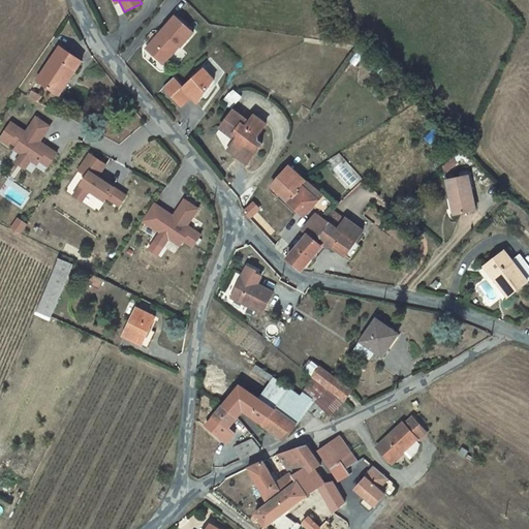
[(147,51),(164,66),(180,48),(181,49),(193,33),(175,18),(163,32),(157,32),(153,36),(157,39),(147,51)]
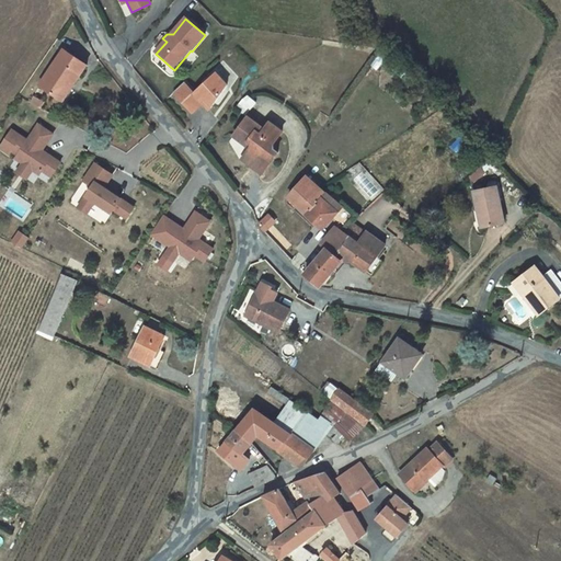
[(44,87),(61,99),(75,79),(80,83),(91,68),(69,52),(44,87)]
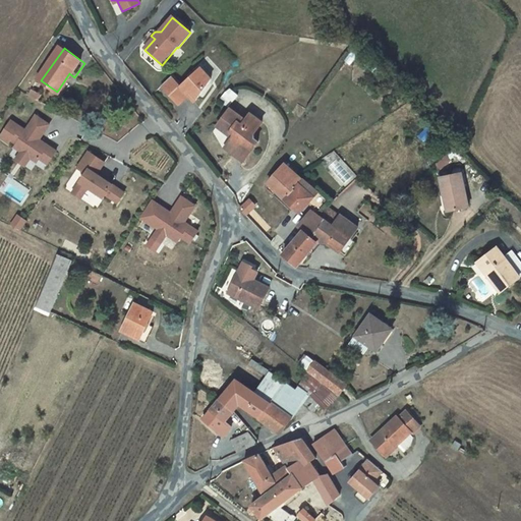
[(160,89),(177,107),(187,97),(193,103),(195,101),(210,79),(199,68),(179,88),(170,78),(160,89)]
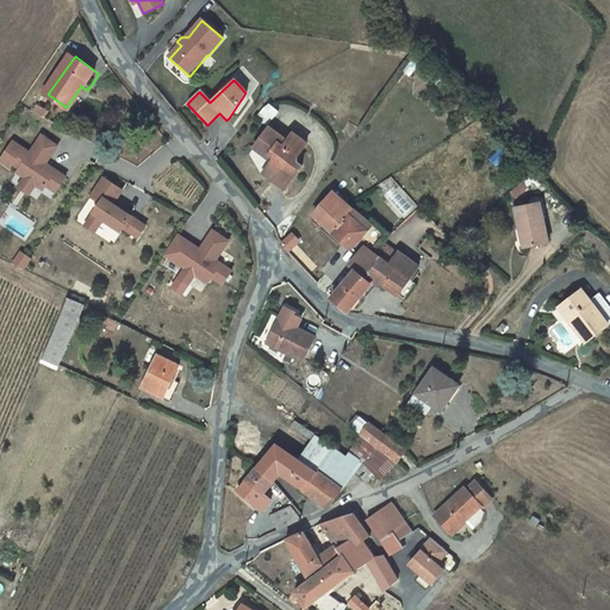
[(81,86),(67,107),(72,111),(87,91),(81,86)]
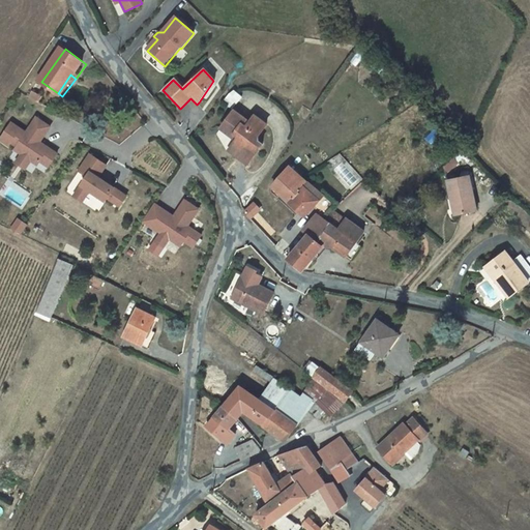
[(235,91),(228,102),(235,107),(242,95),(235,91)]
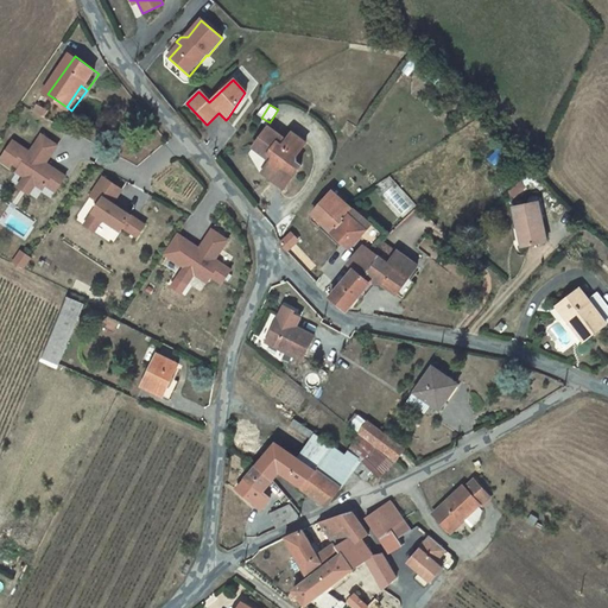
[(282,138),(268,128),(254,149),(268,158),(271,154),(276,158),(268,169),(279,176),(283,169),(295,177),(302,166),(298,164),(297,156),(306,143),(292,133),(285,144),(280,140),(282,138)]
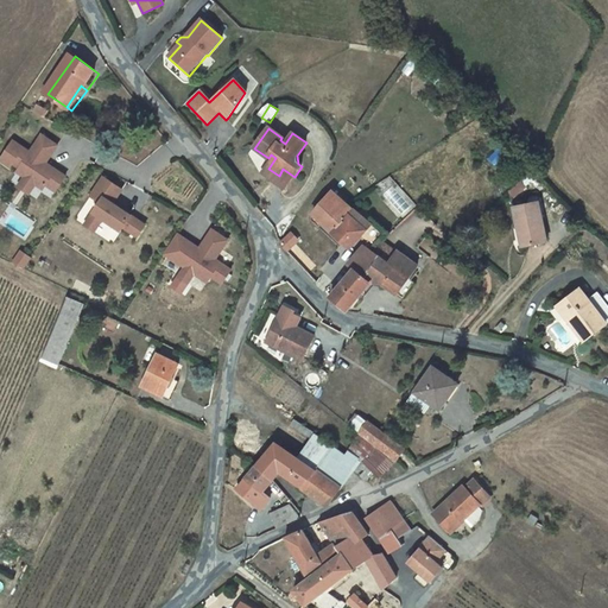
[(46,163),(58,145),(42,134),(30,152),(13,140),(0,160),(11,168),(13,163),(19,168),(17,171),(25,177),(36,184),(43,189),(46,185),(56,191),(65,176),(50,166),(49,169),(44,165),(46,163)]
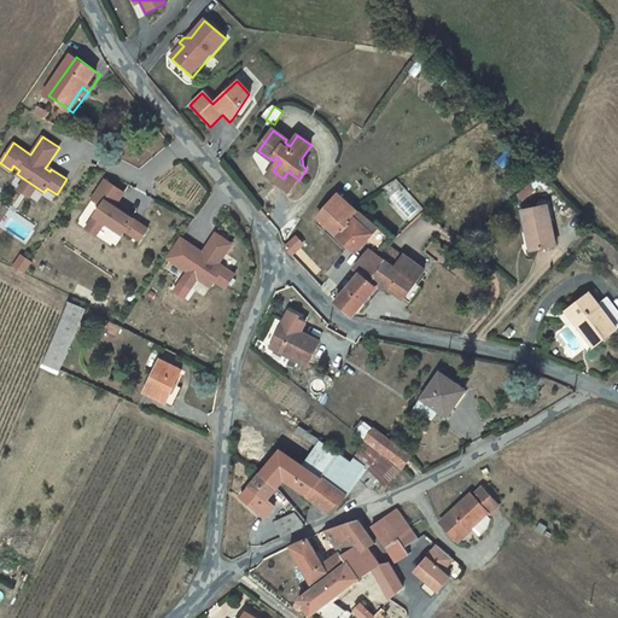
[(284,179),(273,172),(269,178),(291,192),(299,180),(287,172),(284,179)]
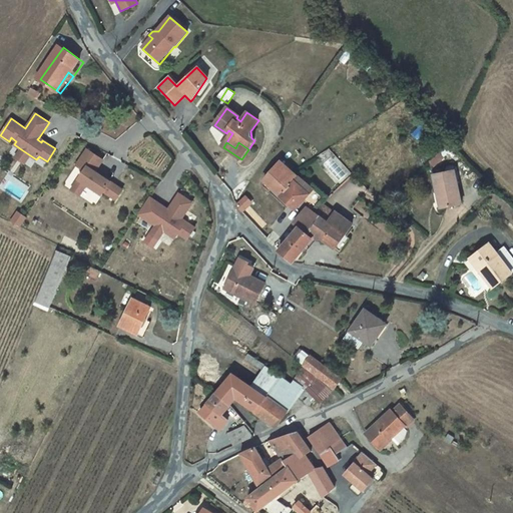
[(21,149),(15,157),(24,163),(30,155),(21,149)]
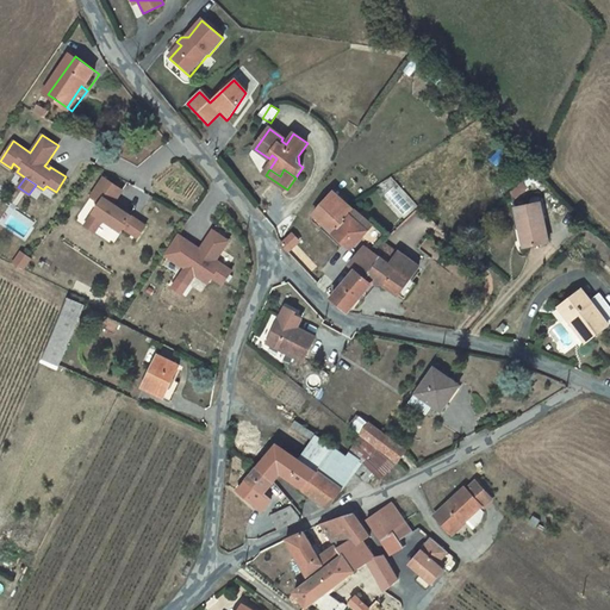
[(111,204),(120,191),(104,180),(92,200),(101,206),(93,219),(103,225),(104,223),(123,235),(125,230),(139,241),(147,228),(114,206),(111,204)]
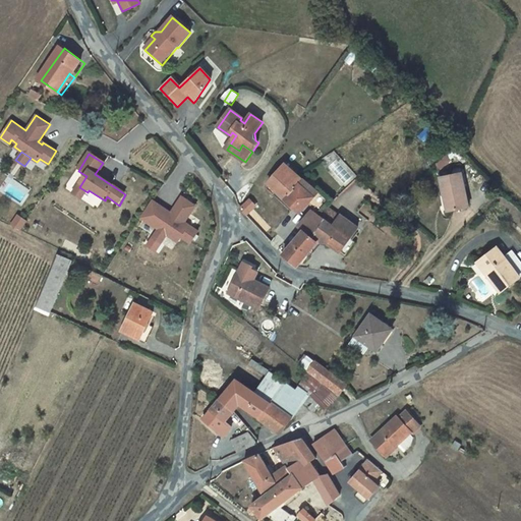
[(95,174),(98,176),(105,165),(103,163),(95,174)]
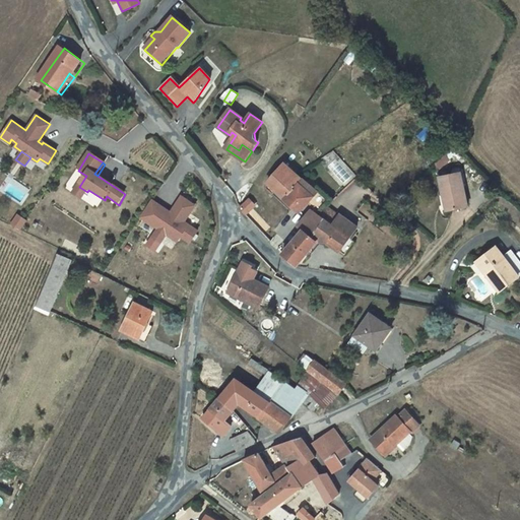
[(325,201),(281,164),(265,184),(296,209),(299,205),(302,207),(307,202),(313,208),(299,224),(304,229),(311,235),(325,218),(322,216),(317,212),(325,201)]
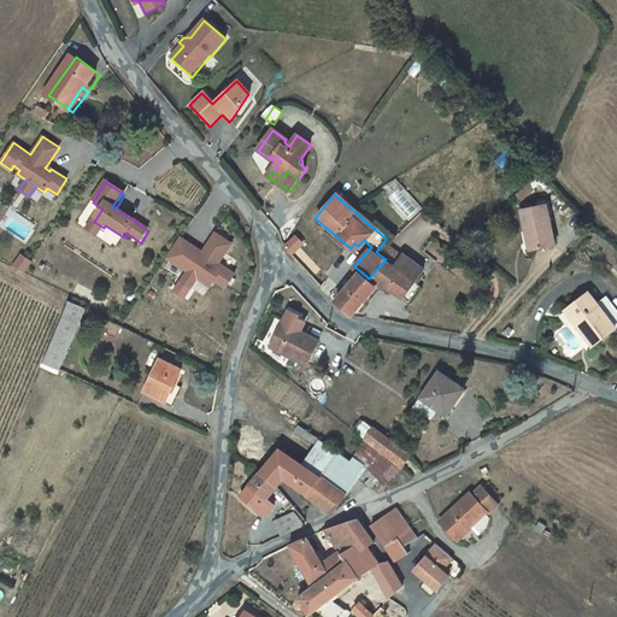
[(527,227),(532,248),(553,245),(545,204),(519,210),(523,227),(527,227)]
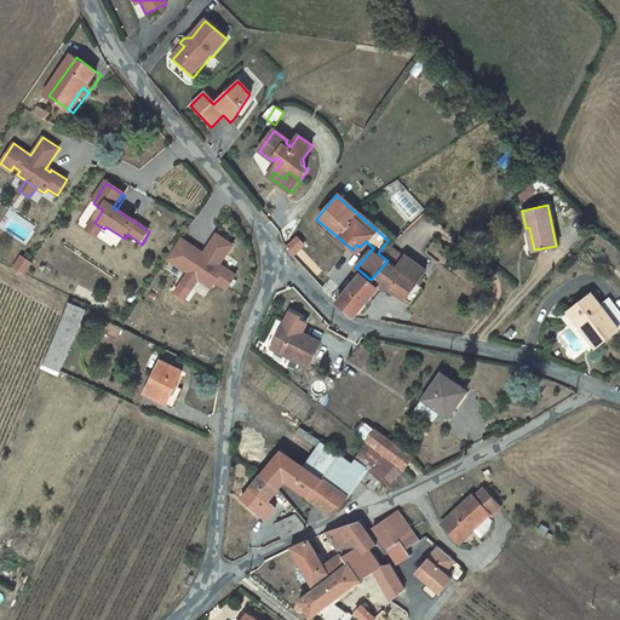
[(95,223),(87,233),(97,240),(104,229),(95,223)]
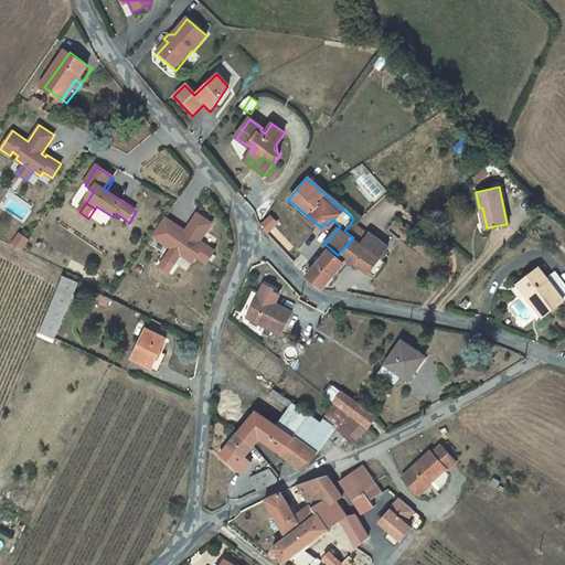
[(183,228),(168,219),(156,236),(173,248),(168,258),(177,264),(183,255),(195,263),(199,257),(209,264),(217,251),(202,241),(214,223),(199,213),(185,233),(182,231),(183,228)]
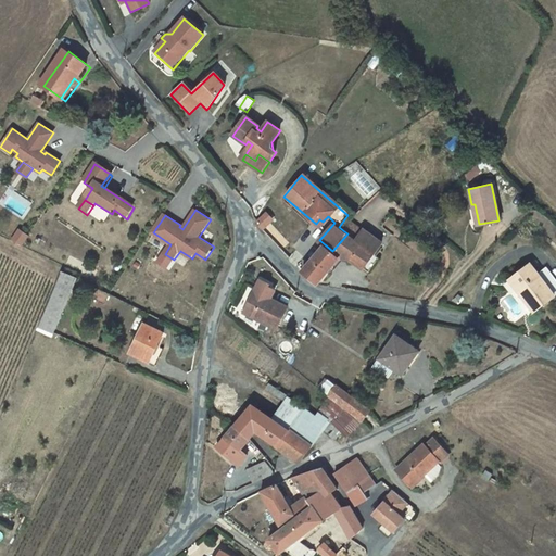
[(273,218),(267,213),(256,223),(262,228),(273,218)]
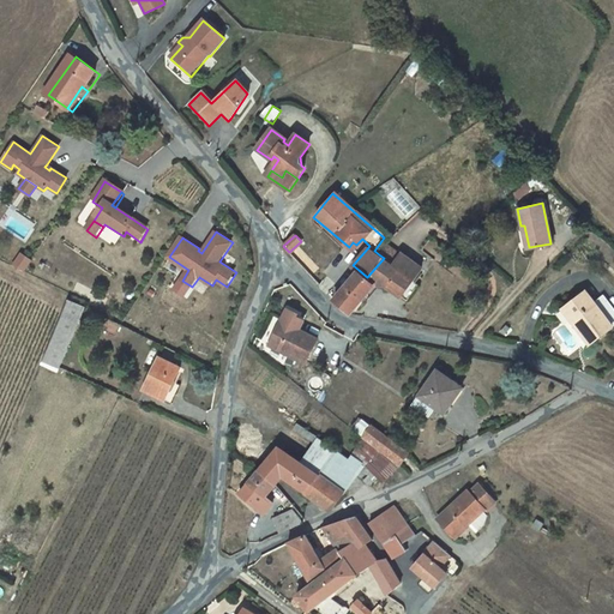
[(402,254),(389,244),(380,256),(384,258),(393,265),(402,254)]
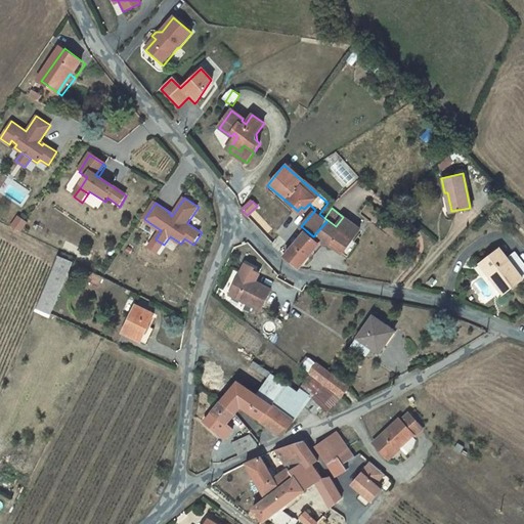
[(17,216),(13,227),(24,231),(28,221),(17,216)]
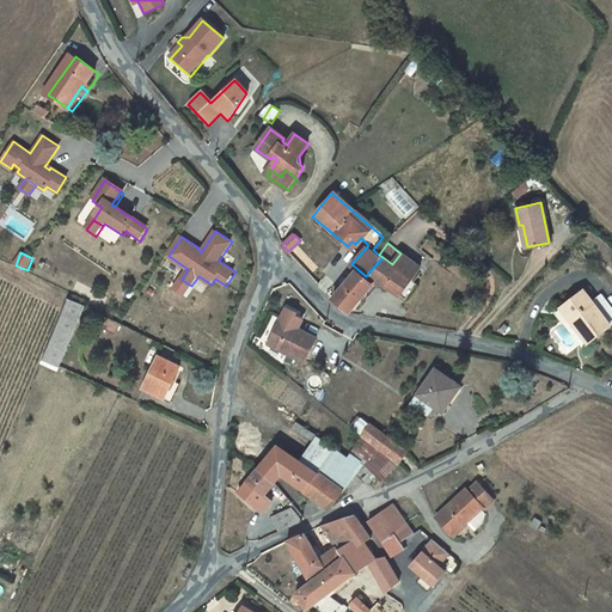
[(401,254),(392,264),(383,257),(366,276),(357,269),(334,298),(350,313),(372,282),(384,285),(401,297),(422,268),(402,252),(401,254)]
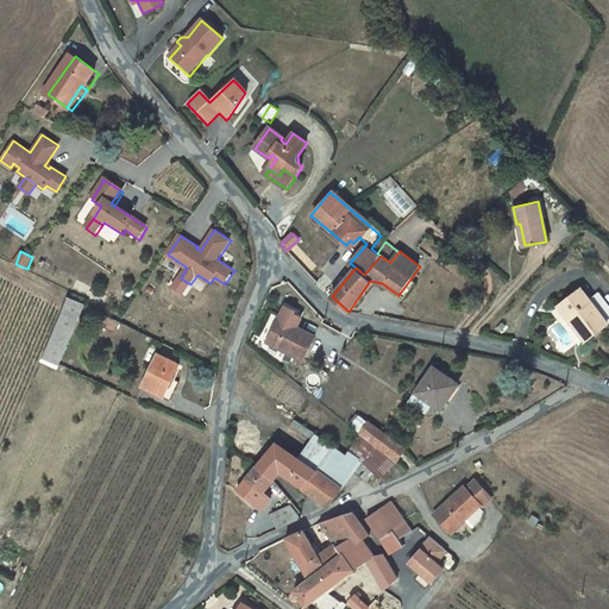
[(608,324),(608,307),(602,297),(601,296),(591,303),(582,290),(564,303),(577,321),(572,325),(585,343),(608,324)]
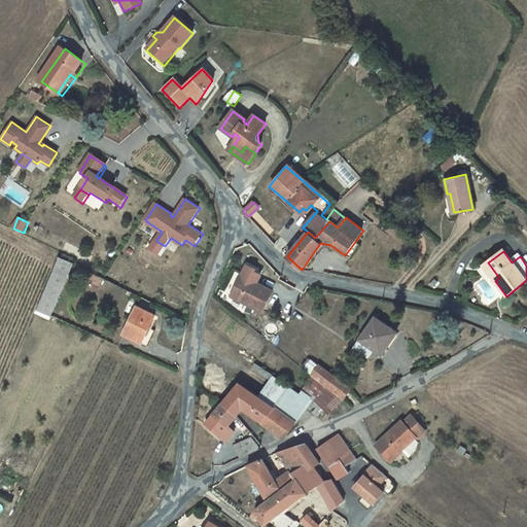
[(58,258),(37,307),(53,313),(72,265),(58,258)]
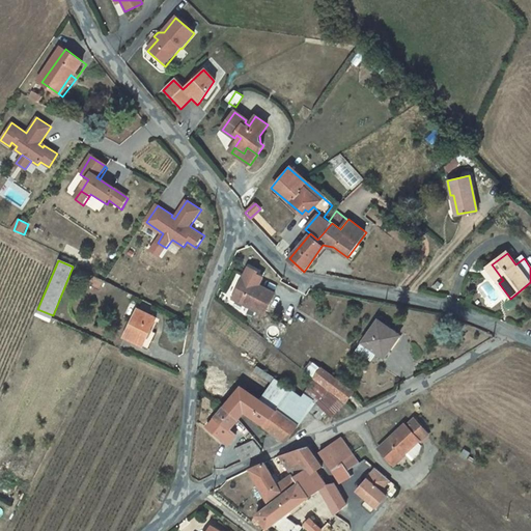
[(503,280),(492,264),(487,268),(499,283),(503,280)]
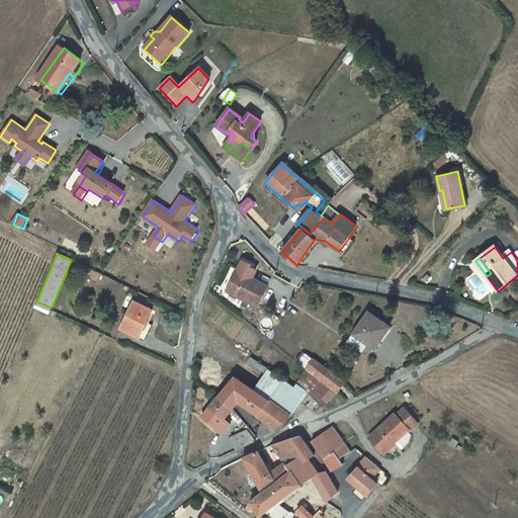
[(242,294),(259,303),(266,285),(251,278),(254,270),(248,267),(249,265),(241,261),(227,289),(241,296),(242,294)]
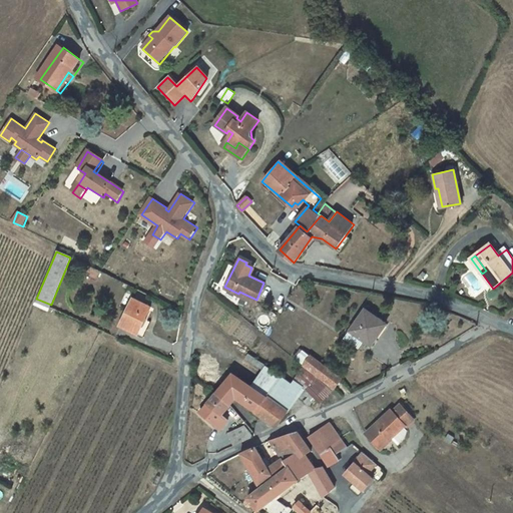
[(138,334),(145,319),(150,307),(133,299),(120,327),(138,335),(138,334)]
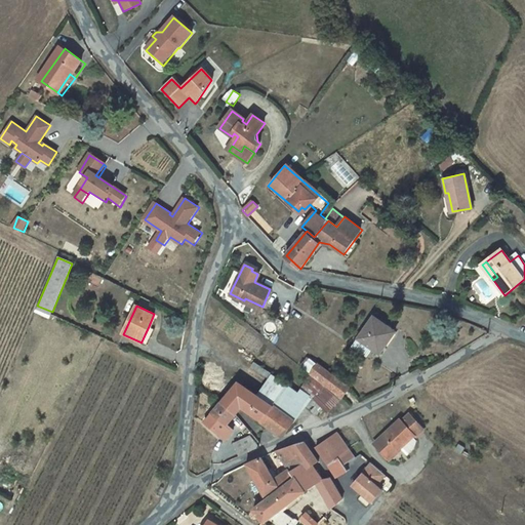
[(374,318),(355,348),(368,356),(373,349),(382,354),(397,332),(374,318)]
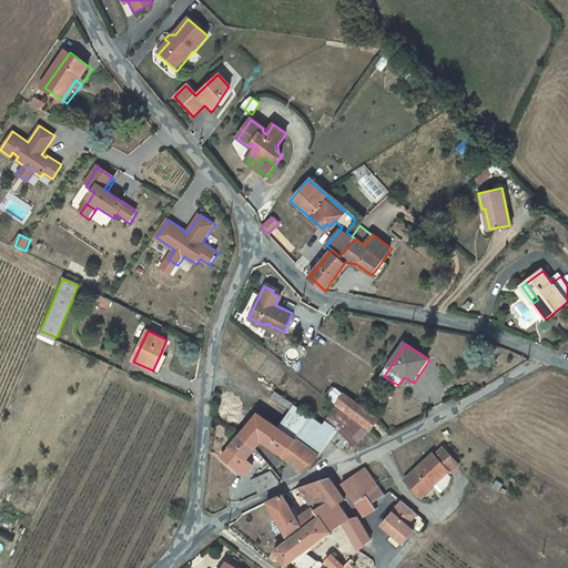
[(166,356),(161,353),(153,369),(159,373),(166,356)]
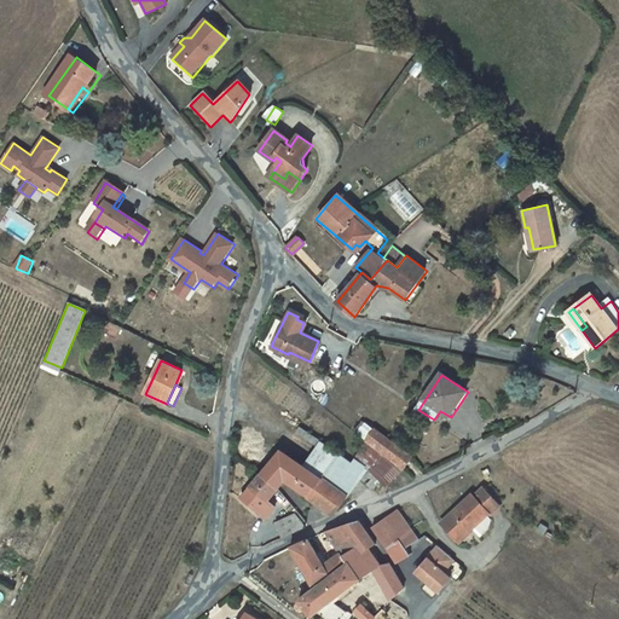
[(377,429),(369,440),(406,467),(415,456),(377,429)]
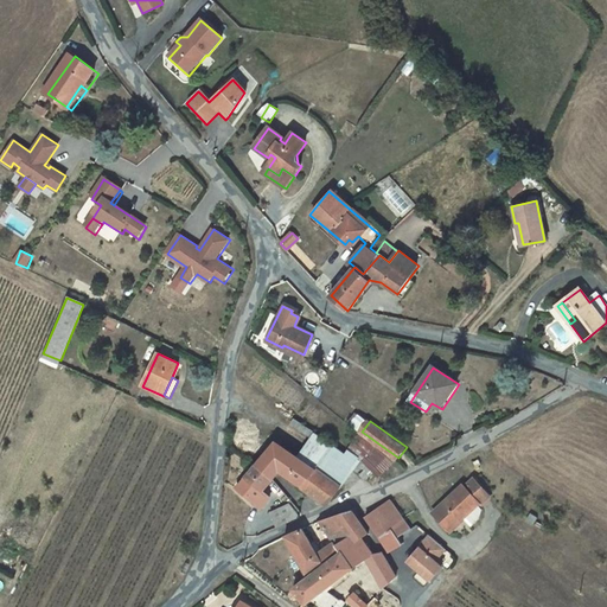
[(364,461),(352,448),(350,457),(314,434),(300,454),(346,484),(364,461)]
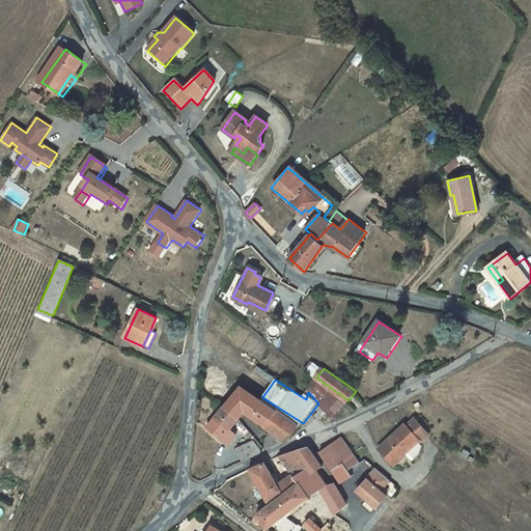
[(326,422),(332,416),(333,415),(325,406),(334,393),(319,381),(308,392),(318,403),(322,408),(316,412),(326,422)]
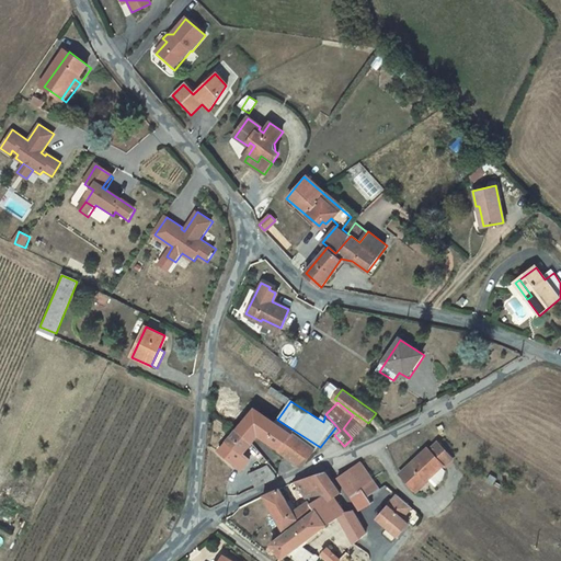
[(311,454),(251,407),(233,432),(251,444),(256,437),(298,469),(311,454)]
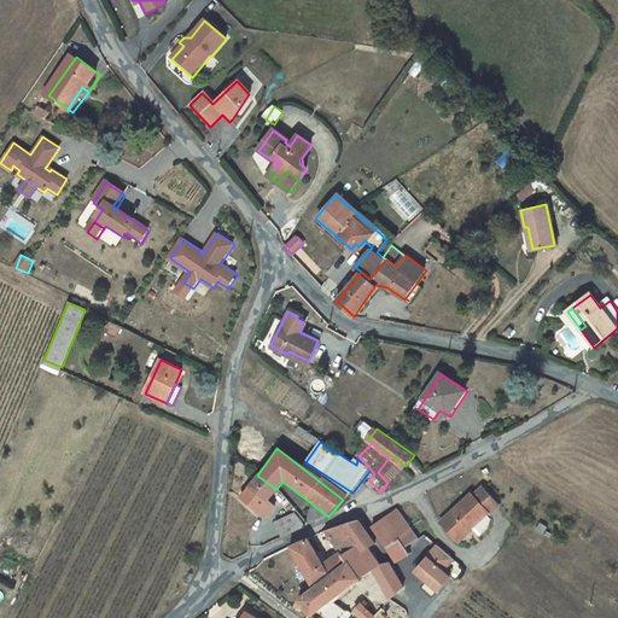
[(390,488),(406,470),(389,458),(378,472),(388,483),(386,484),(390,488)]
